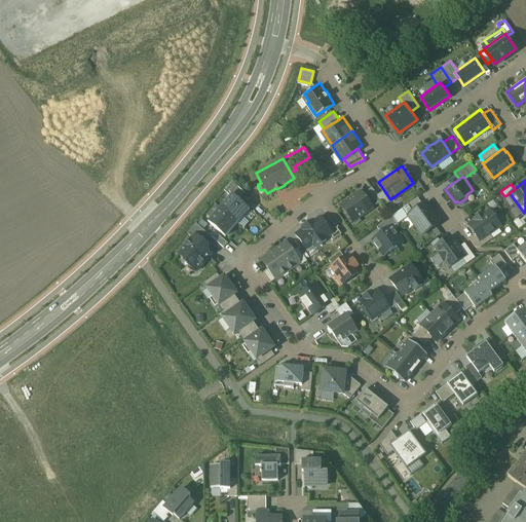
[(364,191),(373,204),(382,198),(372,185),(364,191)]
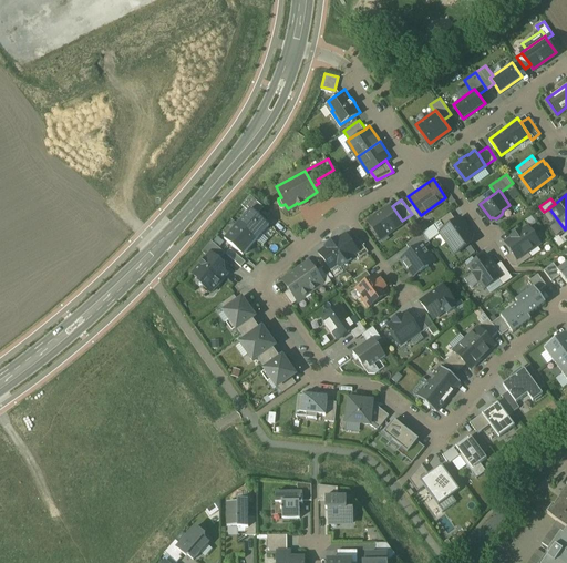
[(374,214),(368,219),(378,234),(385,228),(388,232),(403,222),(402,221),(392,206),(390,204),(383,208),(382,207),(374,214)]
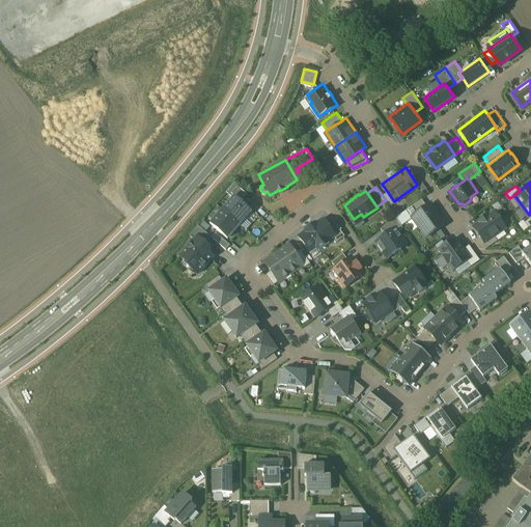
[(235,193),(224,209),(242,224),(254,209),(235,193)]
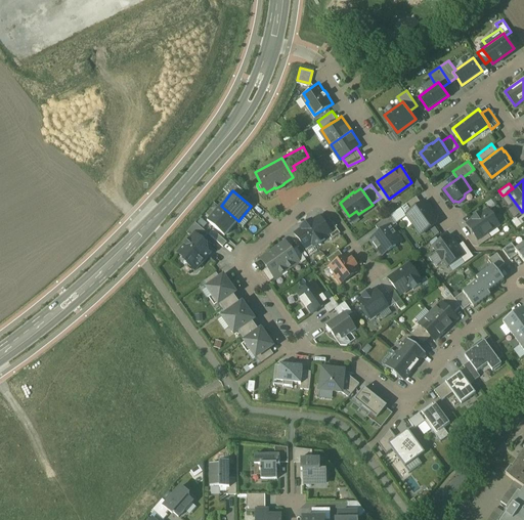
[(417,195),(401,205),(407,213),(422,203),(417,195)]
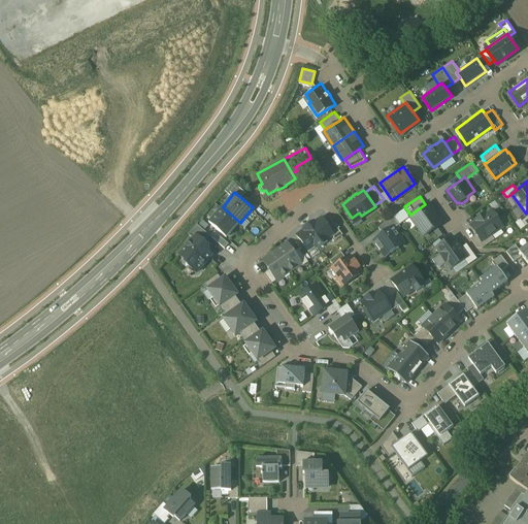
[(425,204),(410,215),(424,233),(438,224),(439,217),(429,201),(425,204)]
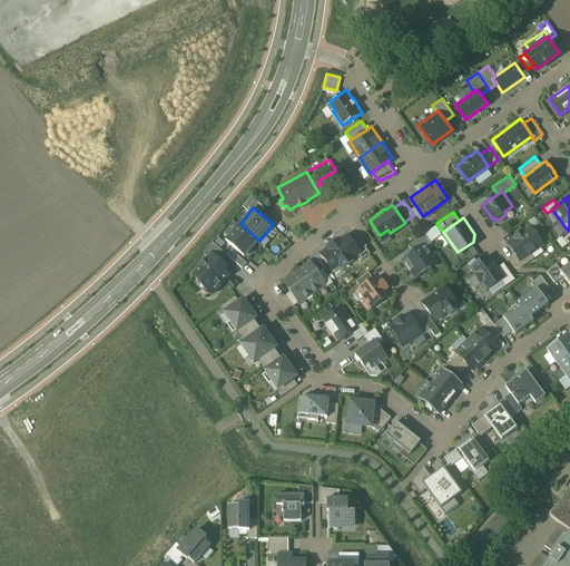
[(247,255),(259,241),(241,224),(227,240),(247,255)]
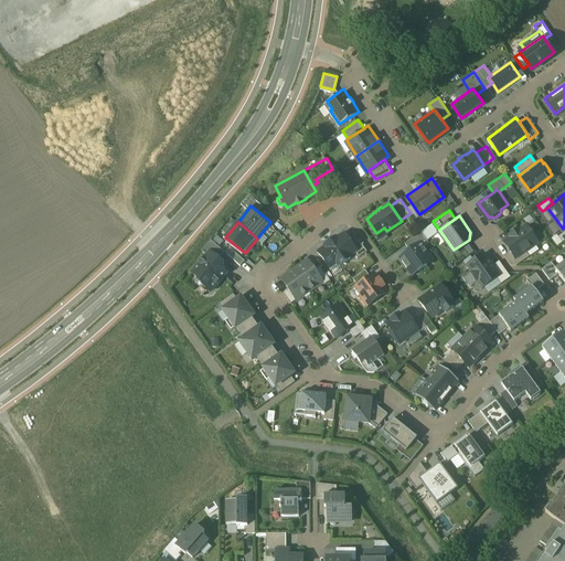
[(526,224),(519,229),(519,228),(510,233),(511,234),(504,239),(511,249),(515,255),(518,254),(537,240),(526,224)]
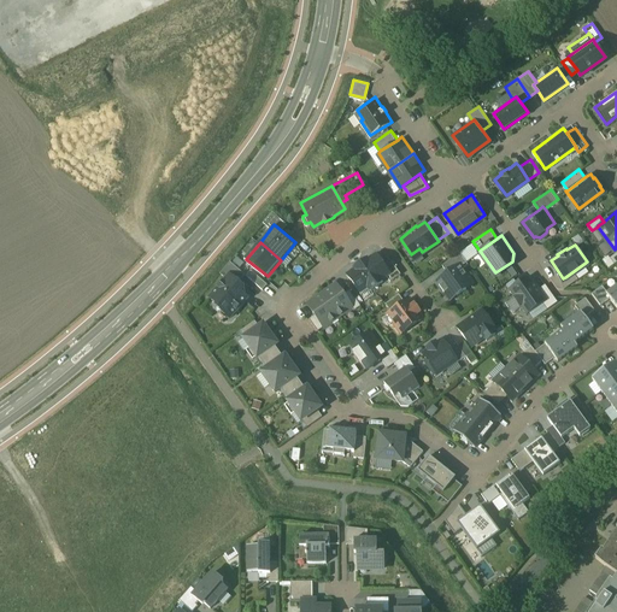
[(459,251),(442,263),(447,271),(459,263),(462,266),(468,262),(459,251)]
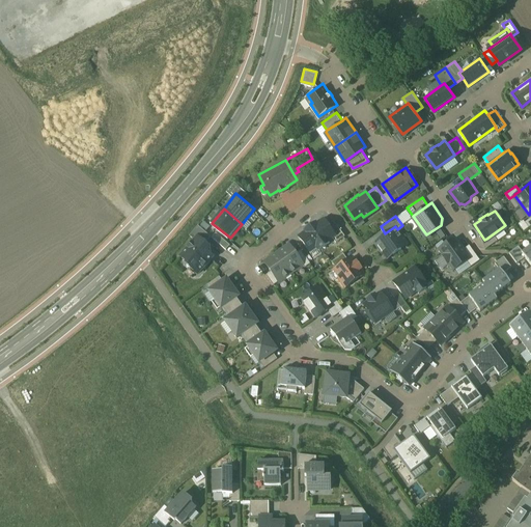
[(324,217),(316,222),(316,221),(305,228),(306,229),(299,234),(310,251),(317,246),(318,248),(330,240),(328,239),(333,236),(335,233),(328,223),(324,217)]
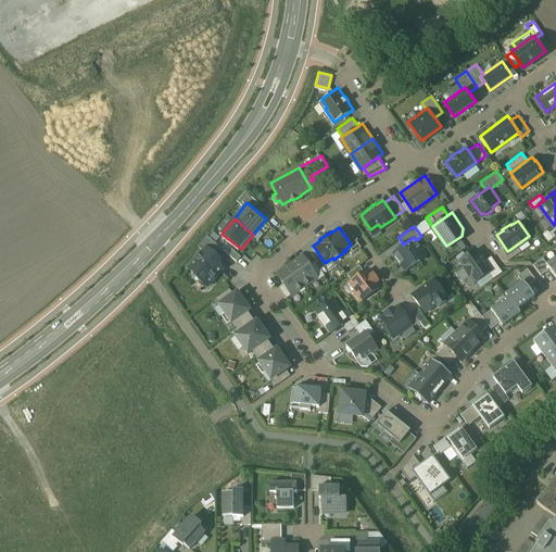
[(361,245),(350,229),(343,234),(351,245),(349,247),(352,251),(361,245)]
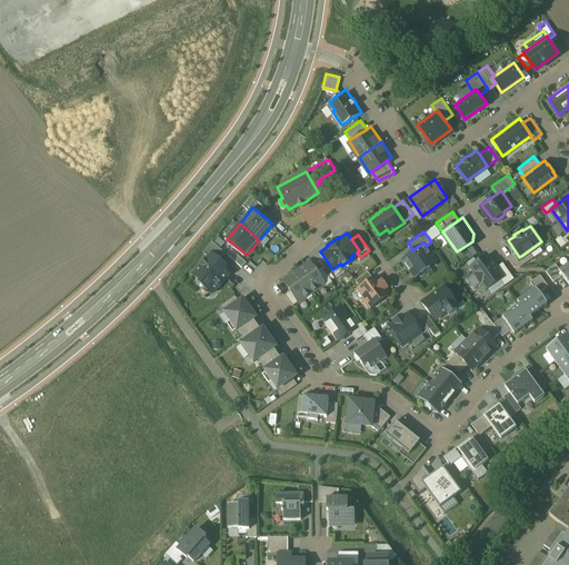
[(203,250),(208,255),(211,250),(220,258),(227,251),(212,239),(203,250)]
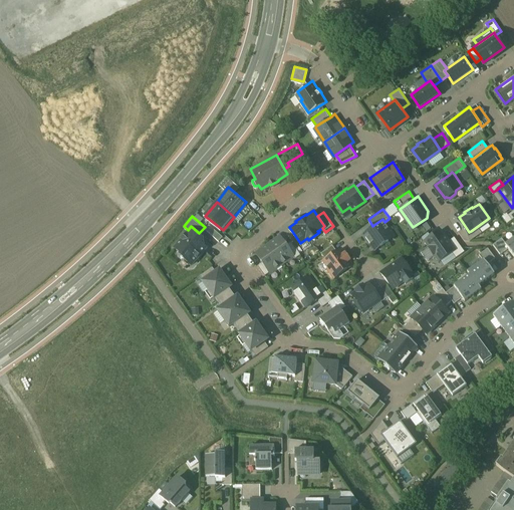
[(372,226),(363,232),(369,242),(370,242),(375,249),(381,245),(380,244),(389,239),(384,233),(390,228),(384,222),(382,219),(372,226)]
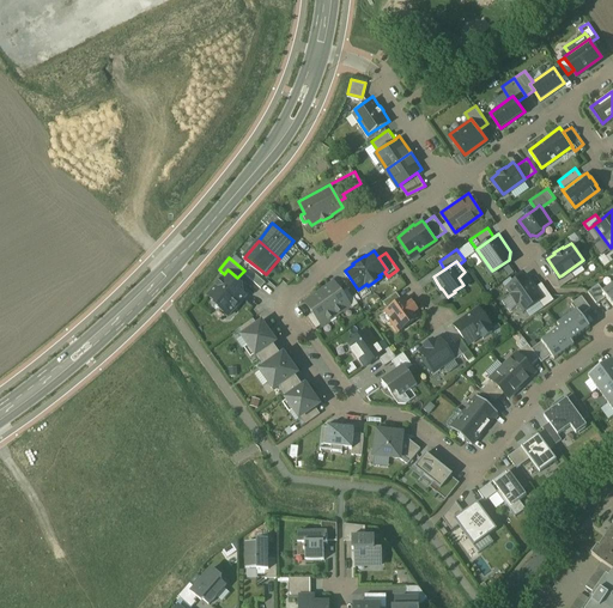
[(237,278),(228,269),(224,274),(218,281),(241,299),(247,292),(243,290),(242,283),(237,278)]
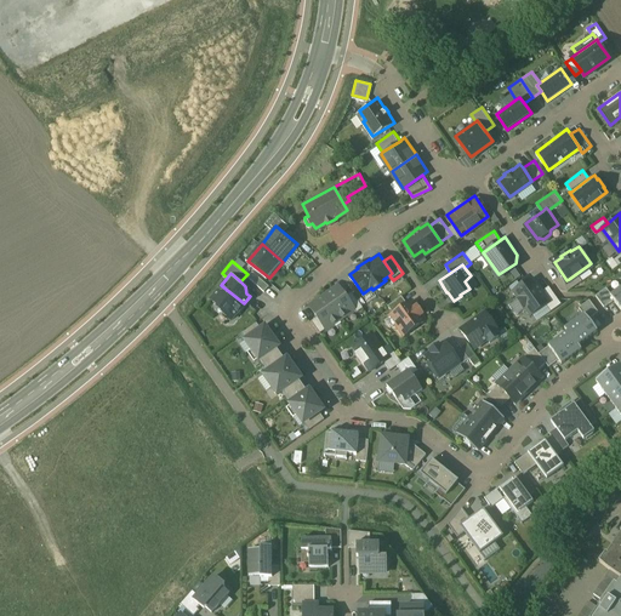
[(562,273),(553,278),(560,289),(563,289),(568,289),(574,285),(569,279),(567,280),(562,273)]
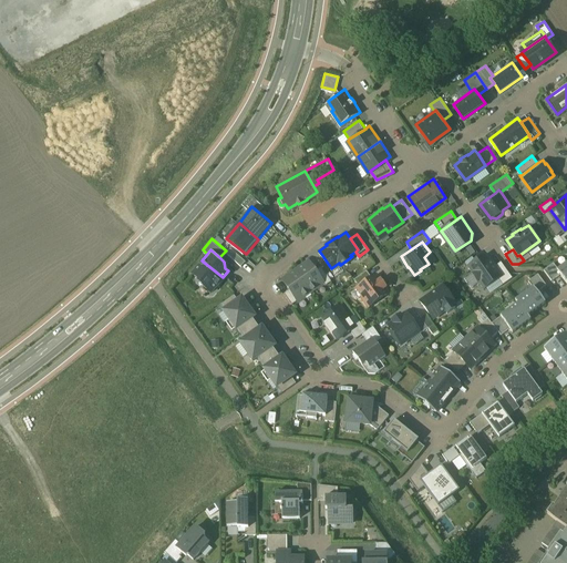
[(494,264),(486,253),(468,265),(473,272),(472,272),(478,280),(480,279),(484,286),(498,276),(502,274),(494,264)]
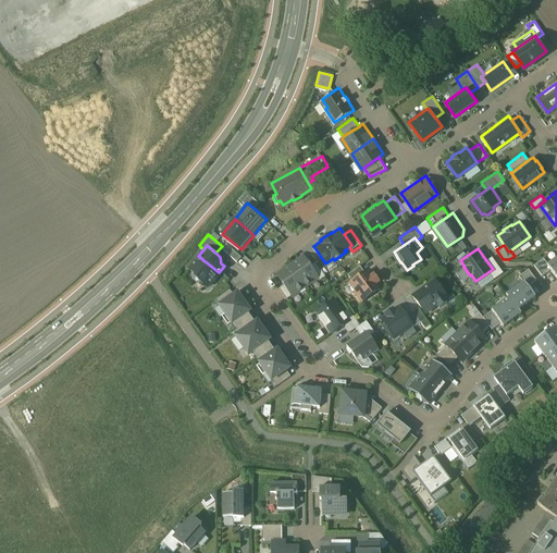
[(310,263),(304,255),(291,263),(306,284),(313,279),(312,278),(317,274),(310,263)]
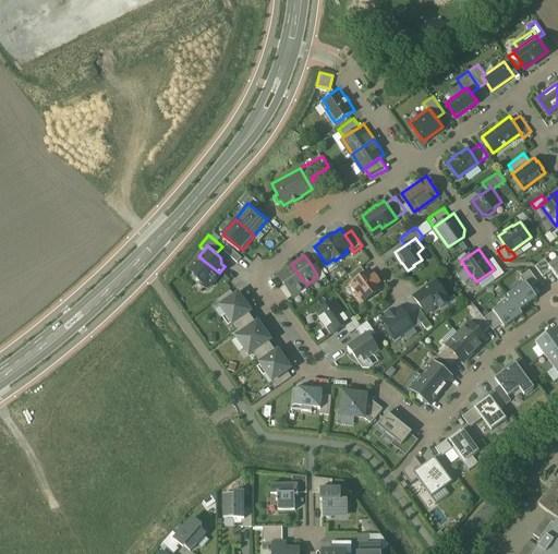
[(505,272),(493,255),(486,260),(494,269),(490,272),(495,278),(505,272)]
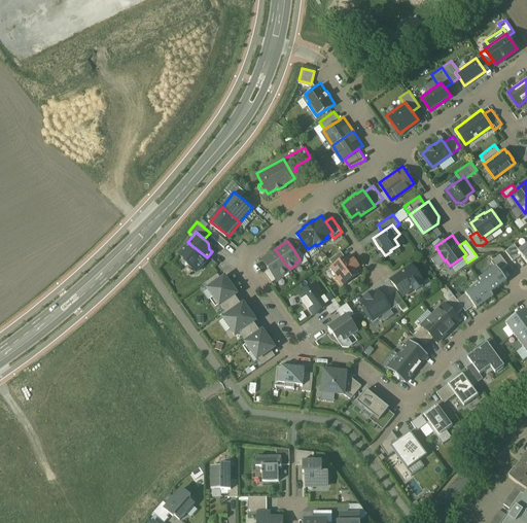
[(526,260),(526,241),(519,247),(518,248),(521,252),(526,260)]
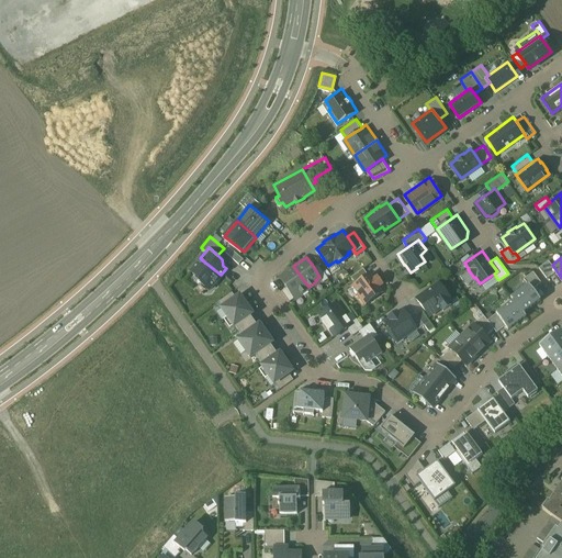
[(221,275),(200,258),(191,269),(197,275),(198,281),(201,280),(205,285),(212,277),(216,280),(221,275)]
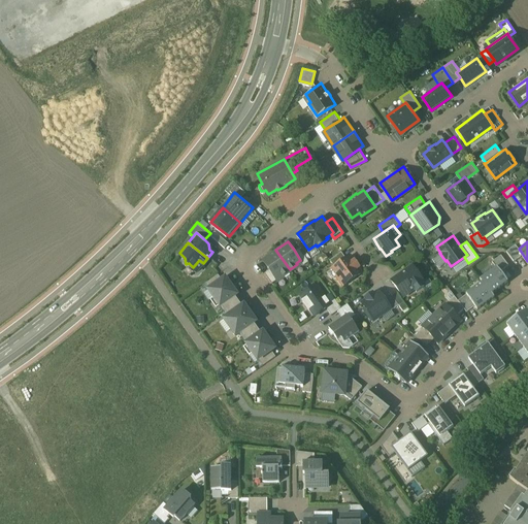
[(515,259),(522,253),(519,249),(520,248),(516,242),(506,250),(515,259)]
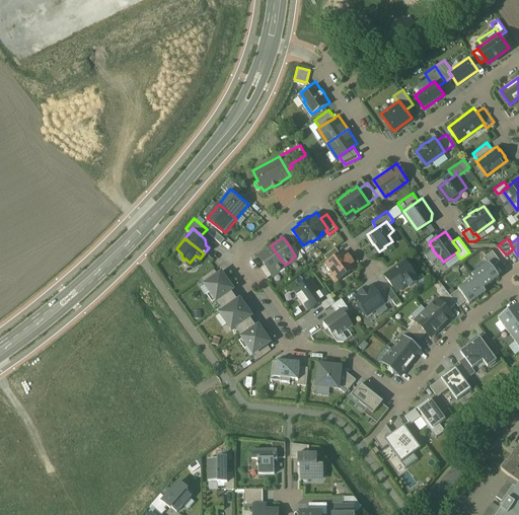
[(294,241),(289,245),(295,255),(298,259),(303,254),(294,241)]
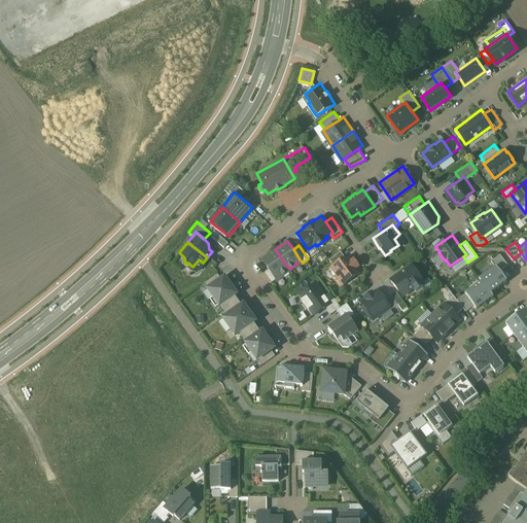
[(289,269),(275,249),(262,257),(269,267),(276,276),(280,273),(281,274),(289,269)]
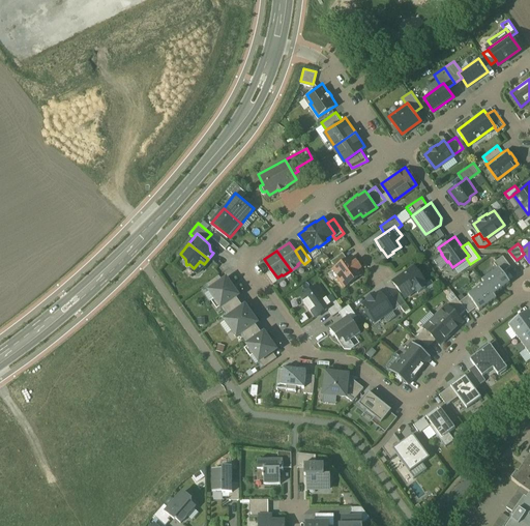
[(343,251),(331,259),(335,266),(348,258),(343,251)]
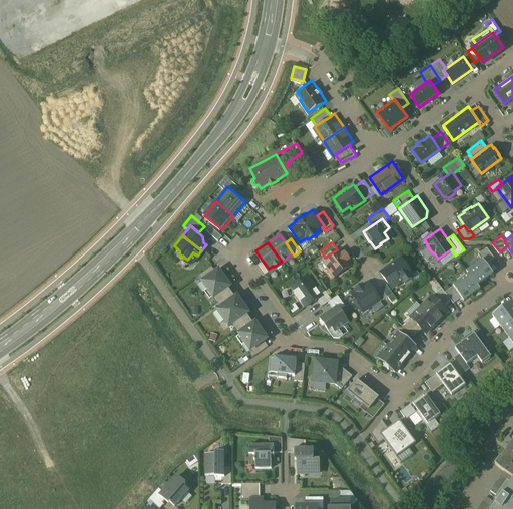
[(486,262),(494,256),(487,245),(478,251),(482,258),(483,257),(486,262)]
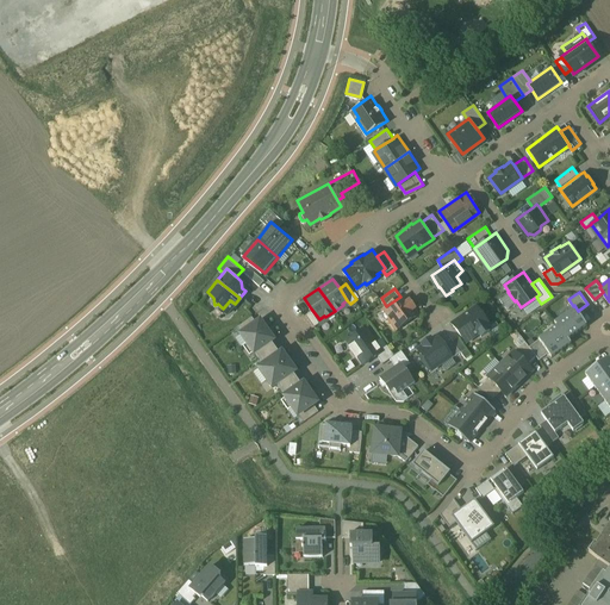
[(386,306),(384,307),(390,316),(388,317),(397,328),(418,312),(415,306),(410,298),(409,299),(405,293),(400,297),(386,306)]
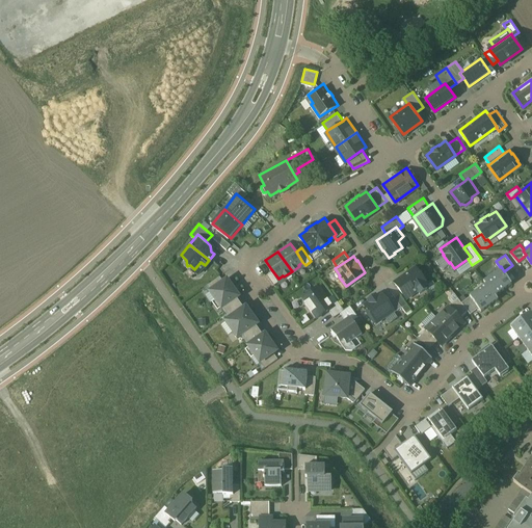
[(416,265),(394,281),(406,297),(418,289),(420,292),(428,286),(426,284),(427,282),(416,265)]
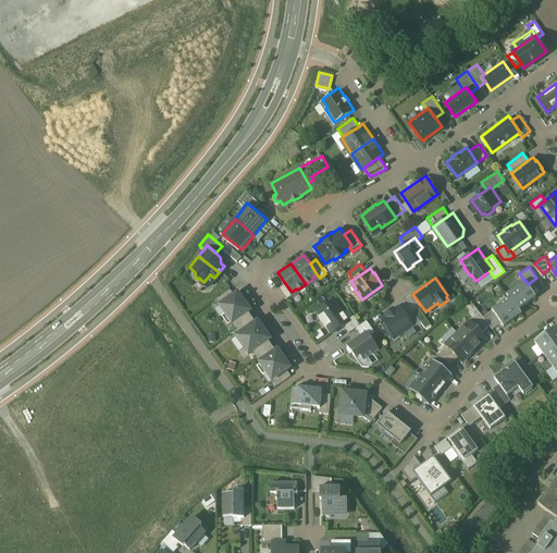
[(507,292),(509,295),(519,307),(536,295),(528,284),(524,279),(523,280),(507,292)]
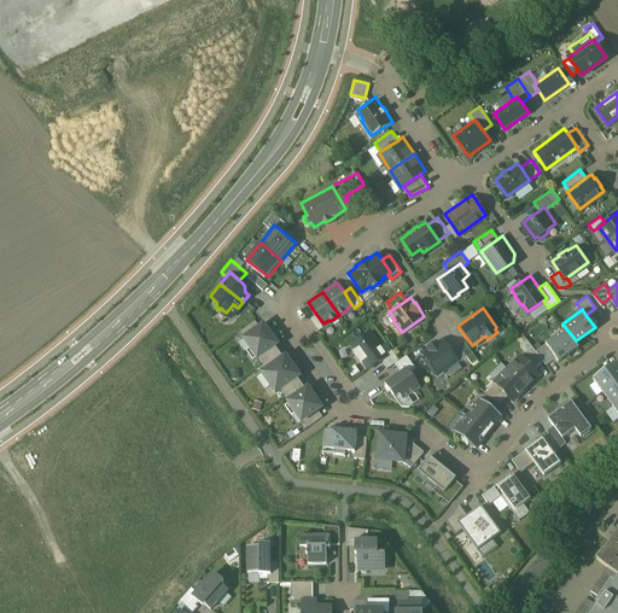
[(325,325),(324,323),(315,313),(310,317),(319,330),(325,325)]
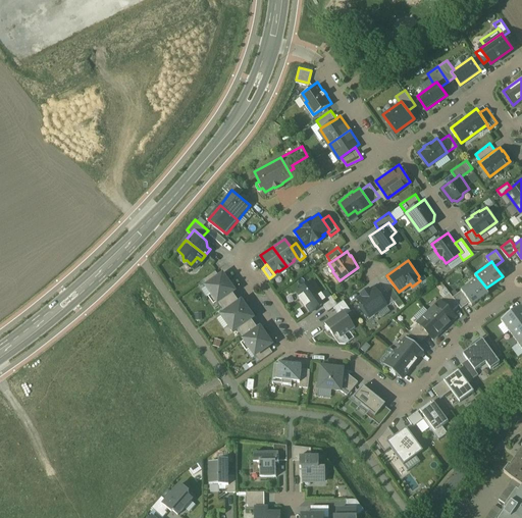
[(235,289),(223,272),(206,283),(211,291),(208,294),(214,302),(217,299),(218,300),(231,291),(235,289)]
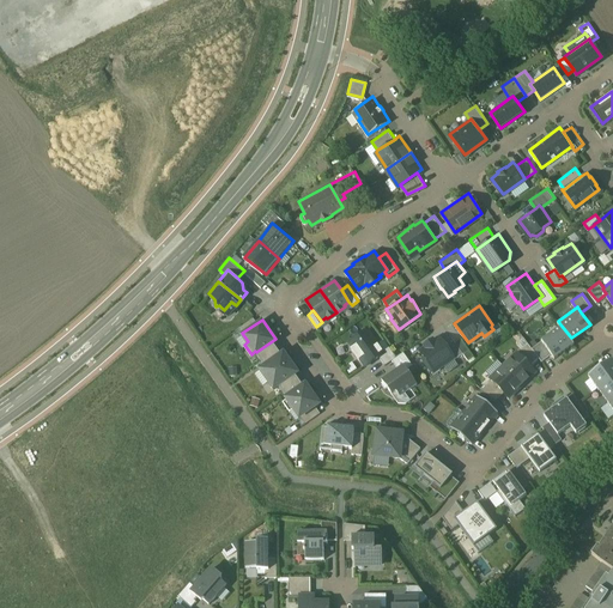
[(560,324),(541,339),(552,352),(554,357),(575,342),(571,338),(560,324)]
